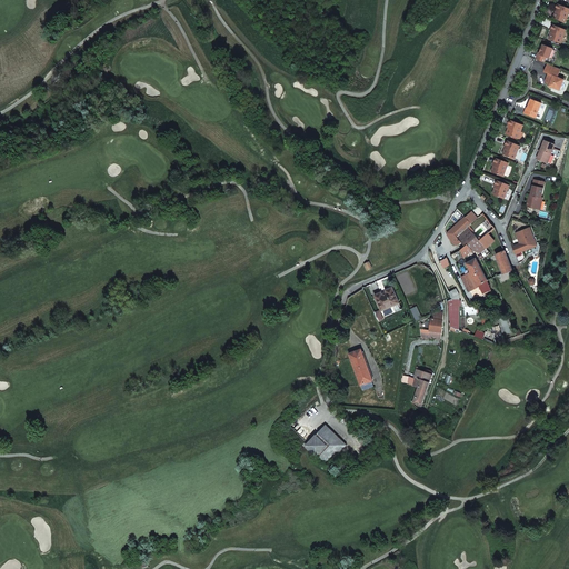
[(553,18),(566,22),(568,12),(556,8),(556,9),(557,9),(553,18)]
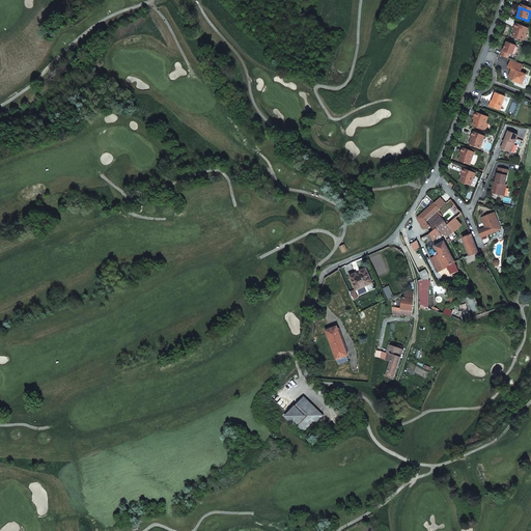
[(515,28),(513,32),(525,37),(528,28),(515,23),(514,28),(515,28)]
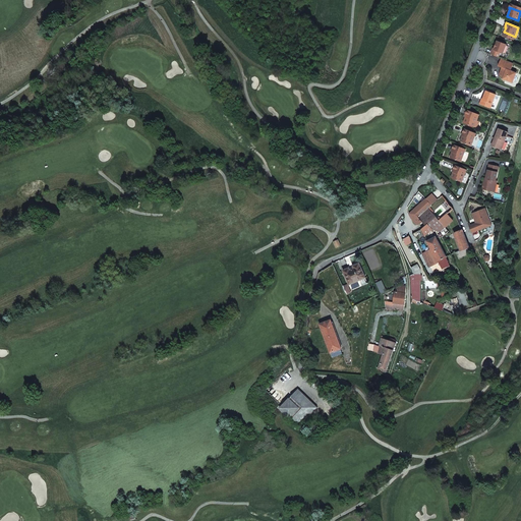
[(503,54),(507,45),(498,41),(494,50),(493,49),(490,54),(499,57),(500,53),(503,54)]
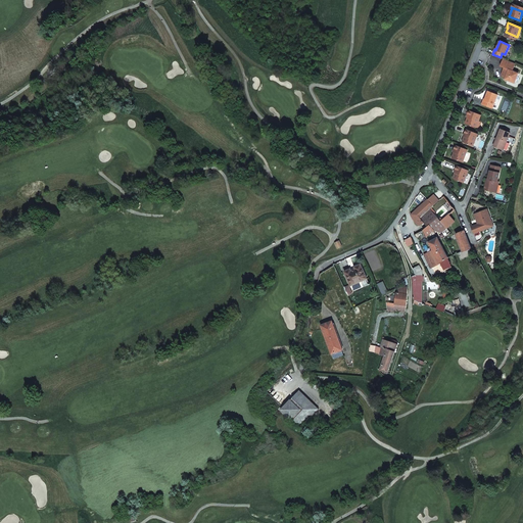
[(513,72),(516,63),(503,58),(500,66),(504,68),(502,75),(502,77),(506,78),(505,80),(515,84),(518,74),(513,72)]
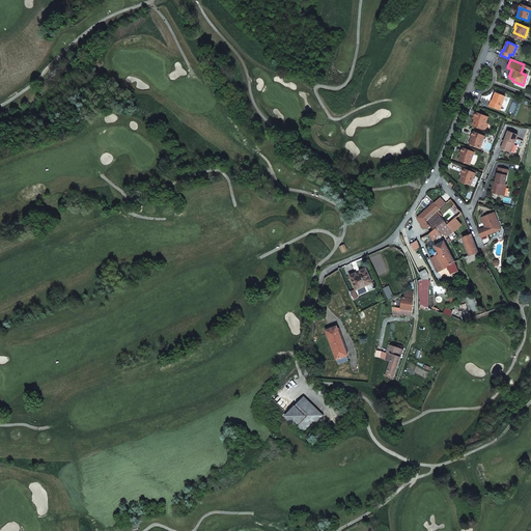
[(500,110),(505,95),(496,92),(493,102),(491,101),(490,106),(500,110)]
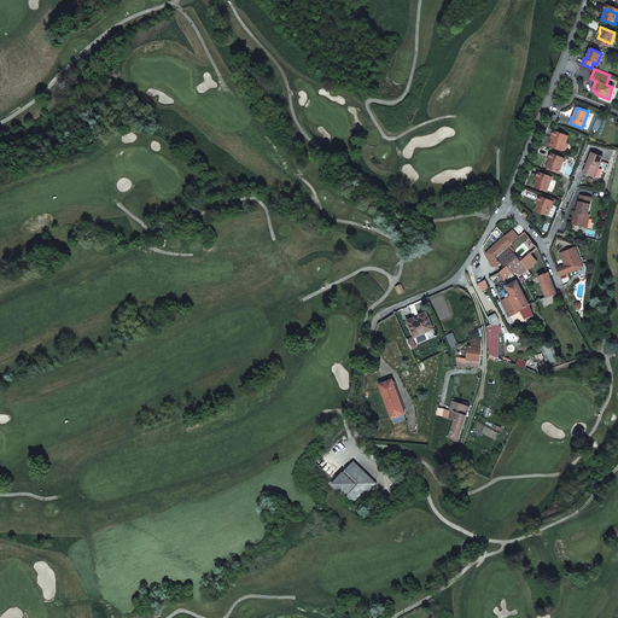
[(554,136),(549,145),(563,151),(569,135),(554,130),(553,135),(554,136)]
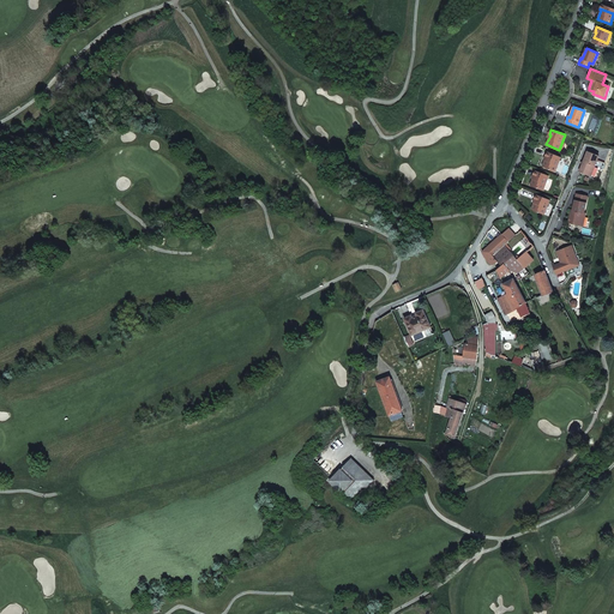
[(588,151),(579,172),(591,176),(599,156),(588,151)]
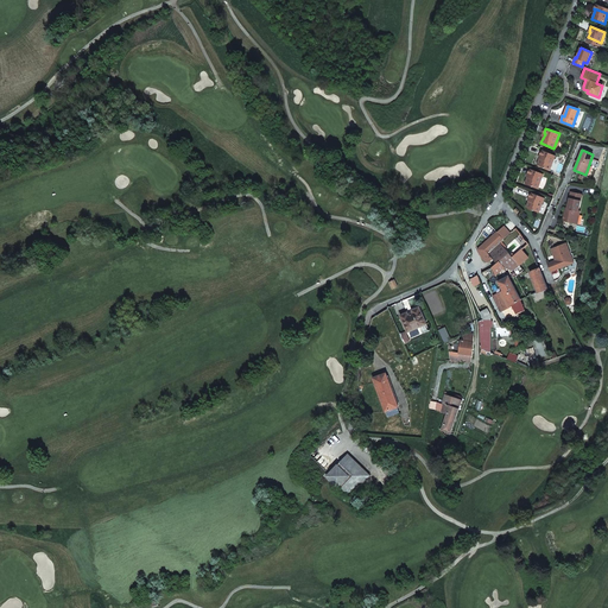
[(540,156),(537,165),(550,170),(555,158),(540,153),(540,156)]
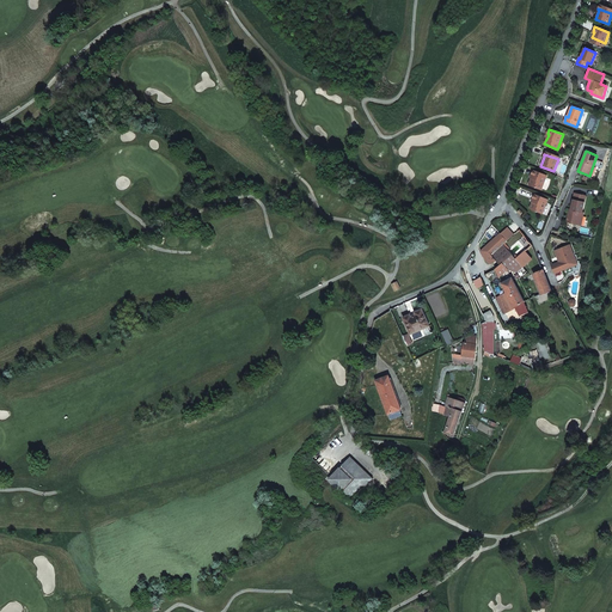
[(548,176),(533,170),(531,176),(532,176),(530,181),(543,187),(548,176)]
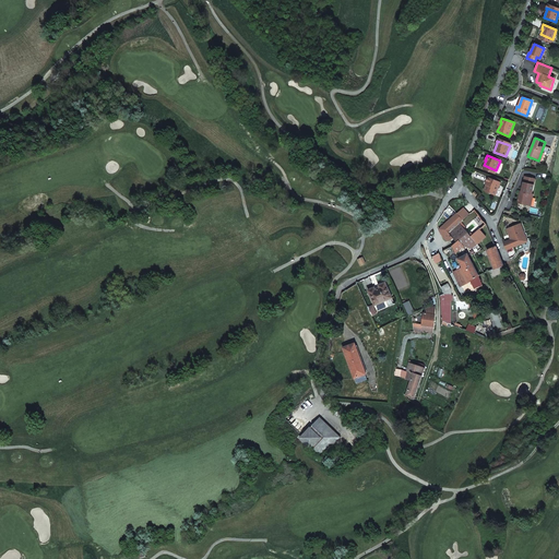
[(487,182),(484,191),(496,195),(501,182),(488,177),(486,182),(487,182)]
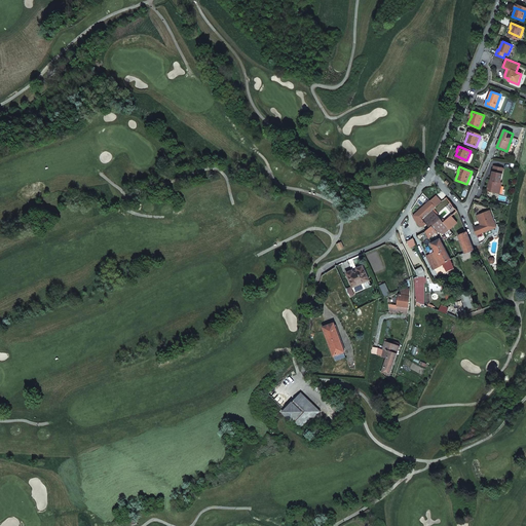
[(500,183),(502,174),(492,172),(490,182),(489,181),(486,191),(496,193),(497,188),(500,188),(501,183),(500,183)]
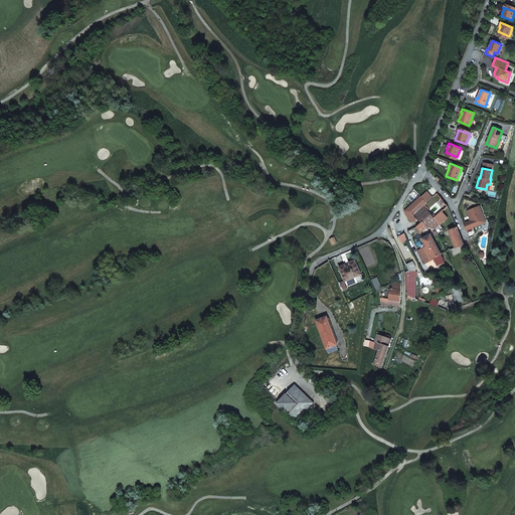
[(435,218),(423,205),(426,202),(421,196),(408,208),(413,214),(421,223),(416,226),(419,232),(426,226),(434,229),(440,224),(435,218)]
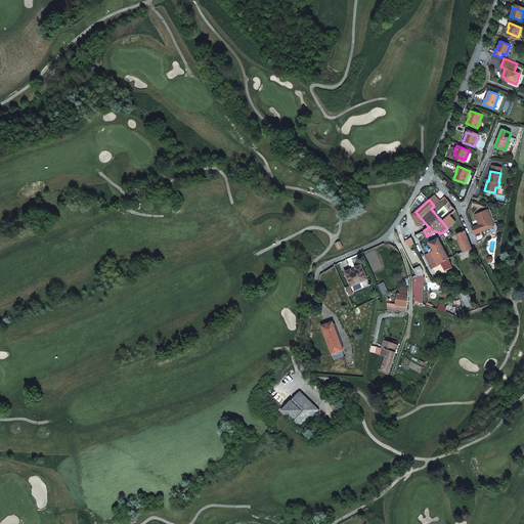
[(475,234),(494,226),(488,210),(475,215),(479,224),(472,227),(475,234)]
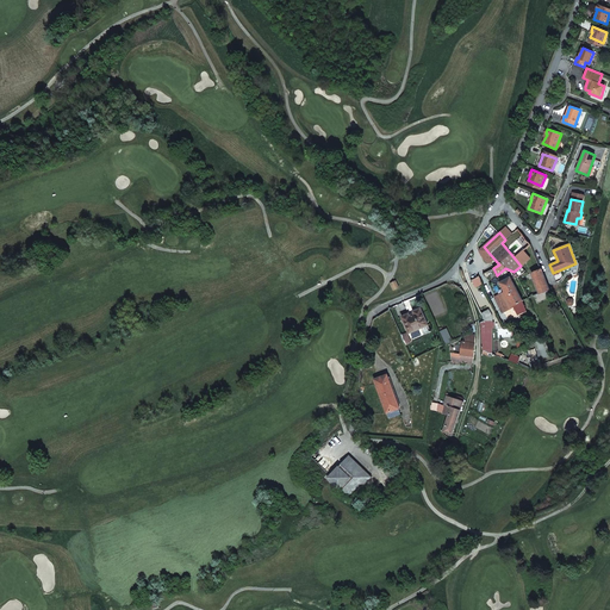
[(524,250),(517,257),(515,259),(521,266),(530,259),(524,250)]
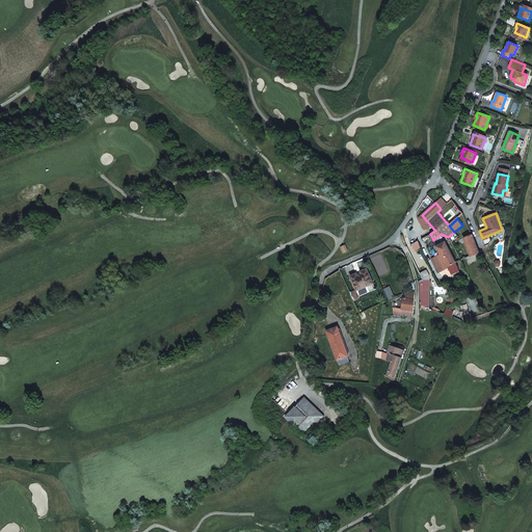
[(463,238),(471,256),(479,253),(472,235),(463,238)]
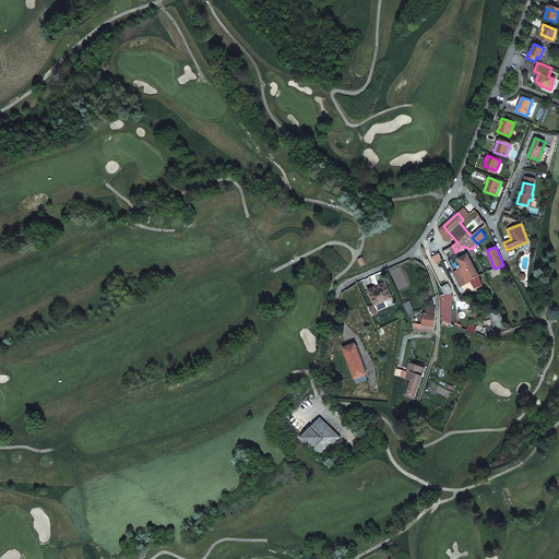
[(470,281),(479,276),(467,256),(467,254),(459,259),(465,274),(470,281)]
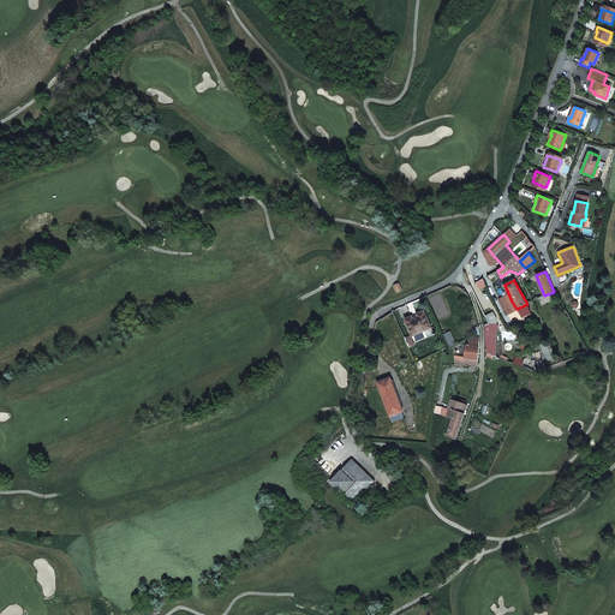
[(512,302),(508,303),(507,302),(501,304),(507,315),(517,310),(517,309),(512,302)]
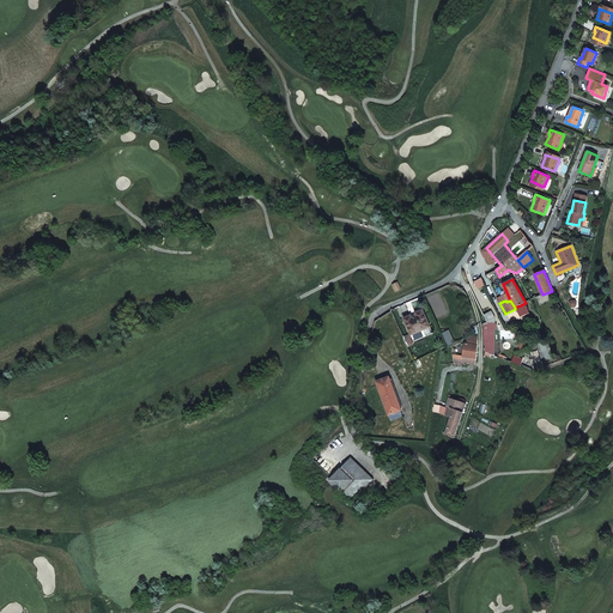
[(411,315),(404,319),(411,335),(430,327),(423,310),(416,313),(417,315),(412,317),(411,315)]
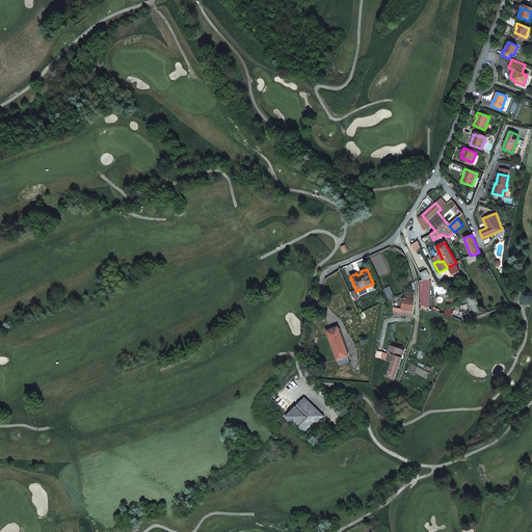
[(420,281),(422,306),(423,306),(428,309),(427,286),(429,286),(428,282),(428,276),(425,271),(420,274),(422,280),(420,281)]
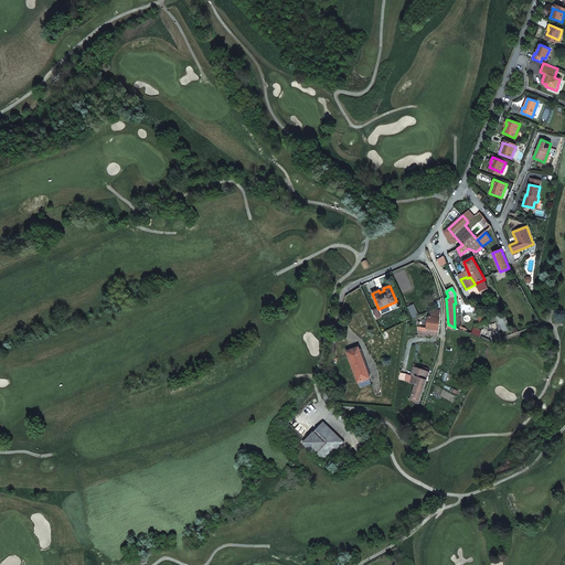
[(427,328),(438,329),(440,318),(439,318),(428,317),(427,328)]
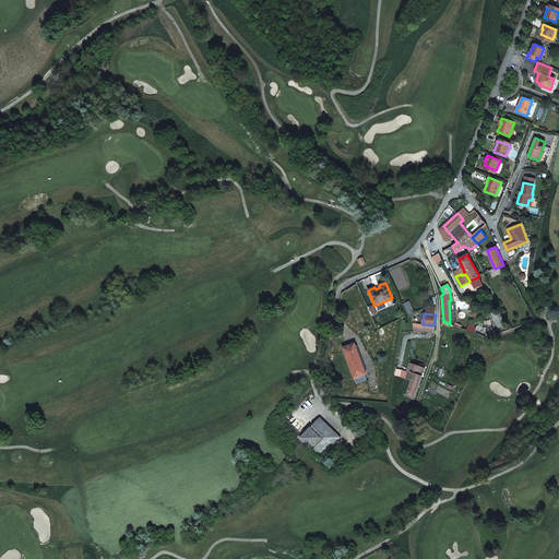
[(423,324),(414,323),(414,331),(432,333),(433,325),(423,324)]
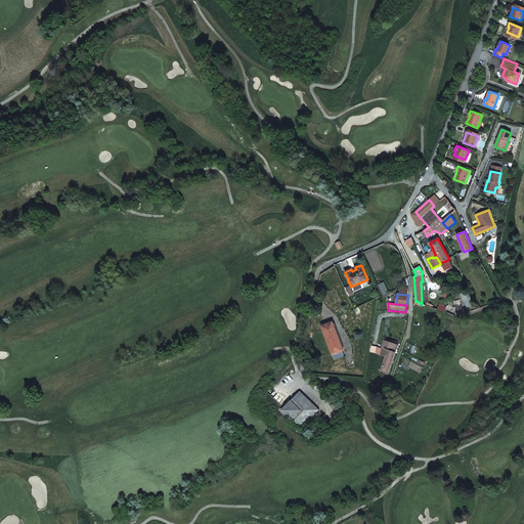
[(321,325),(334,359),(344,356),(342,351),(343,351),(333,322),(321,325)]
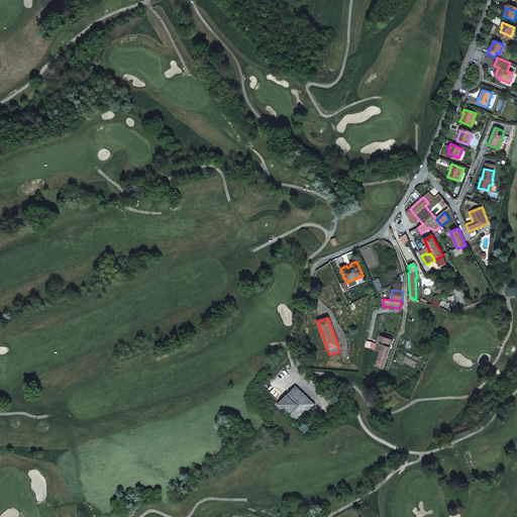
[(393,340),(379,335),(377,343),(378,344),(383,344),(380,353),(388,355),(393,340)]
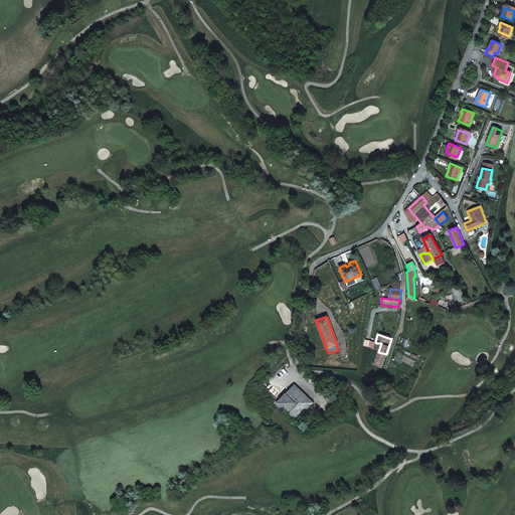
[(378,352),(374,364),(382,366),(386,354),(378,352)]
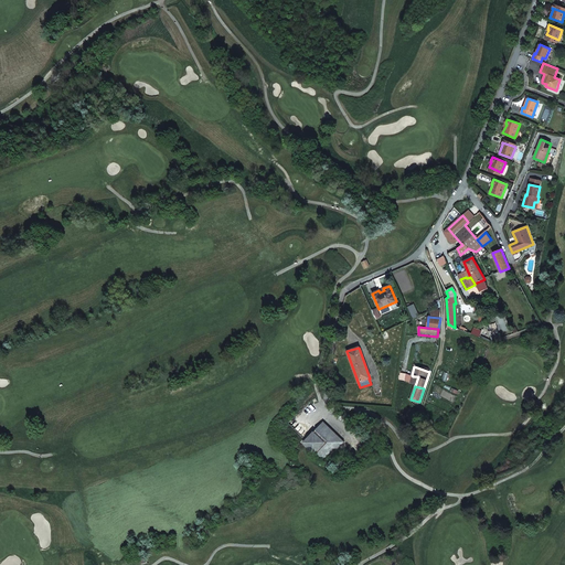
[(316,430),(315,433),(313,432),(312,433),(304,443),(313,454),(315,452),(317,455),(316,455),(324,462),(344,441),(323,422),(316,429),(316,430)]
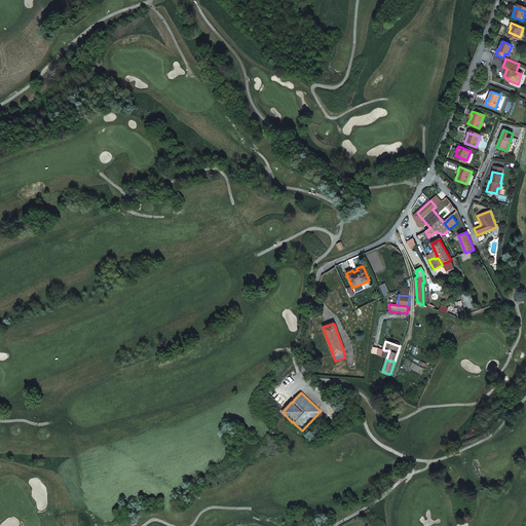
All buildings are outlined.
